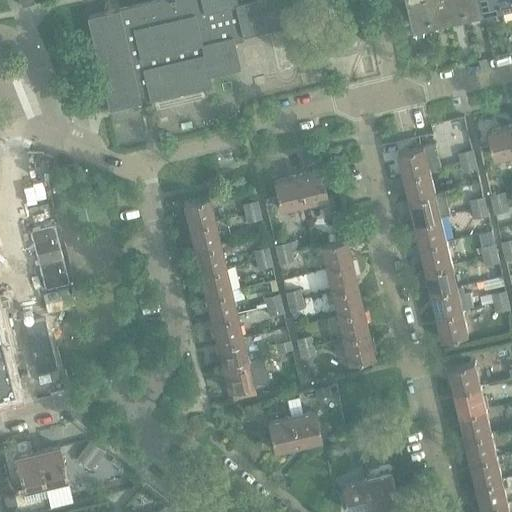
[(156,0),(86,16),(108,109),(141,102),(140,100),(149,97),(150,100),(212,85),(209,75),(240,68),(232,37),(242,34),(242,36),(288,25),(282,0),(253,0),(238,4),(237,0),(156,0)]
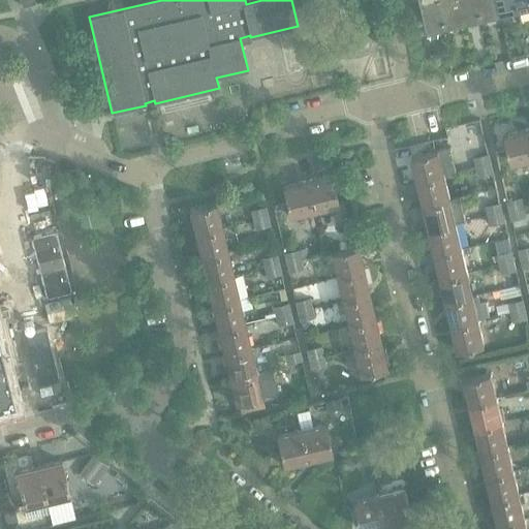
[(441,0),(421,0),(429,33),(448,29),(441,0)]
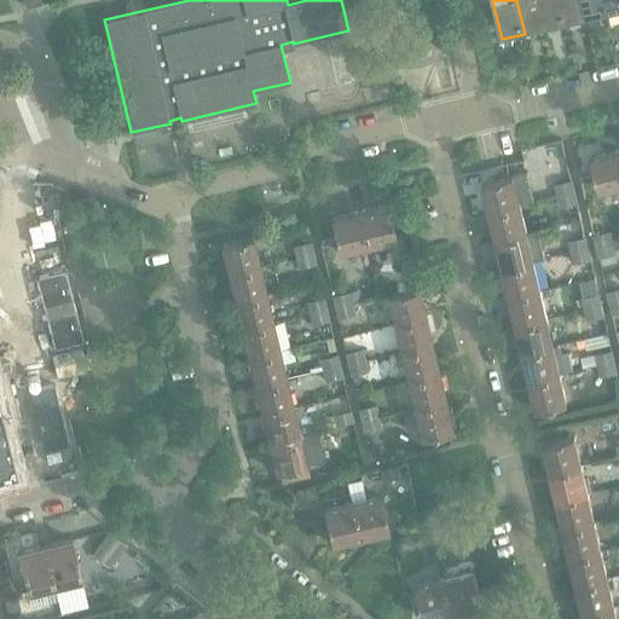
[(545,29),(538,0),(516,0),(525,34),(545,29)]
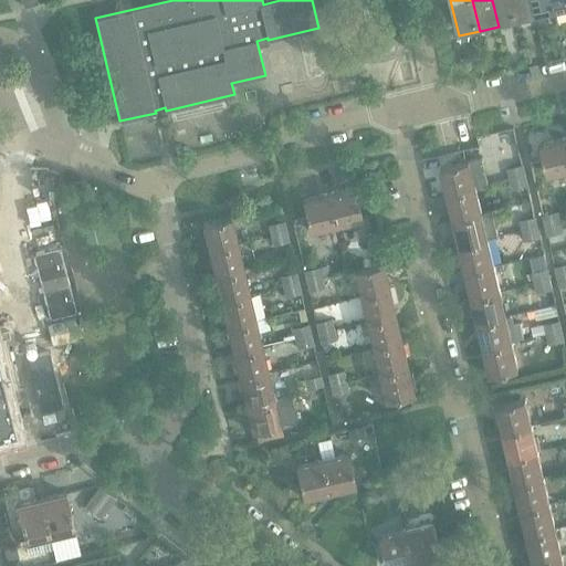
[(492,0),(499,27),(519,22),(513,0),(492,0)]
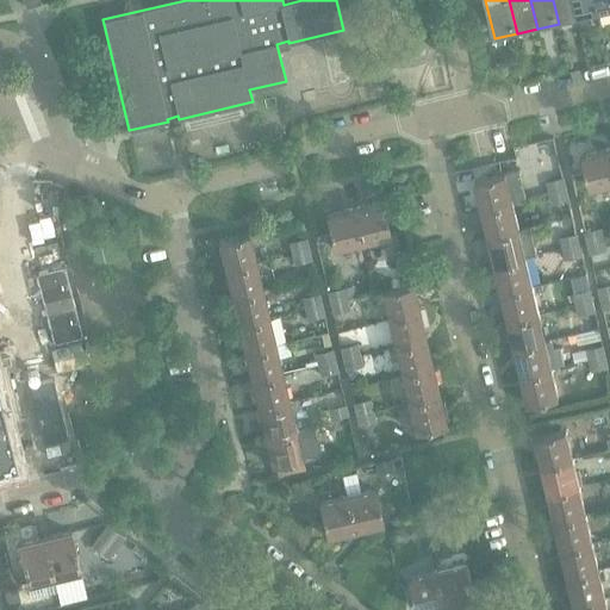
[(579,19),(574,0),(553,0),(559,24),(579,19)]
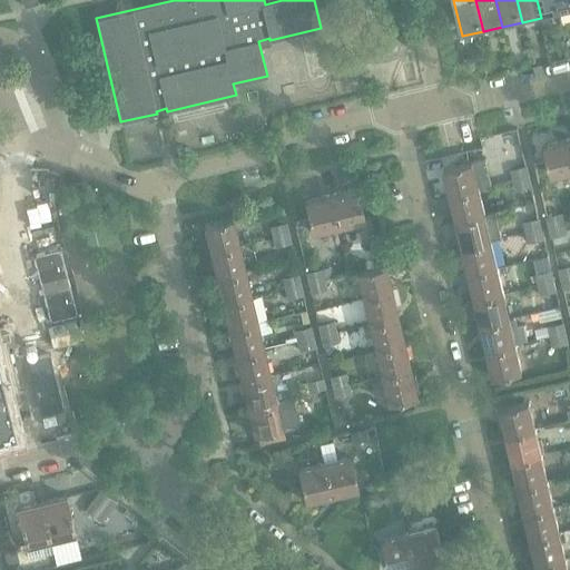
[(537,0),(541,18),(560,13),(557,0),(537,0)]
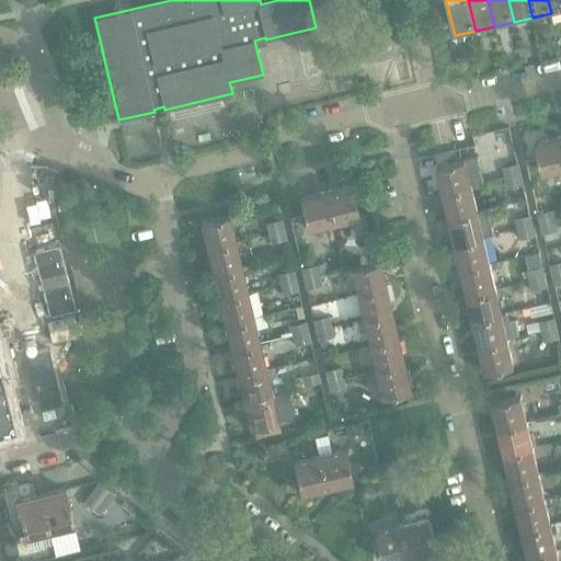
[(560,0),(548,0),(551,13),(560,10),(560,0)]
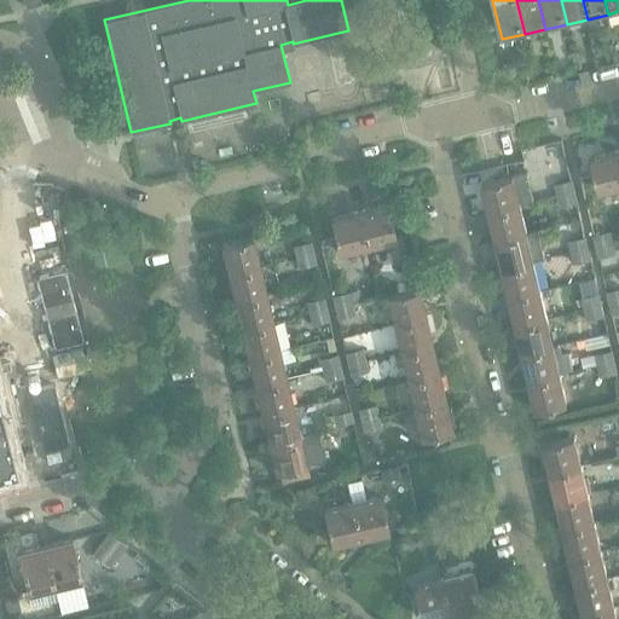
[(600,192),(618,186),(618,151),(593,158),(600,192)]
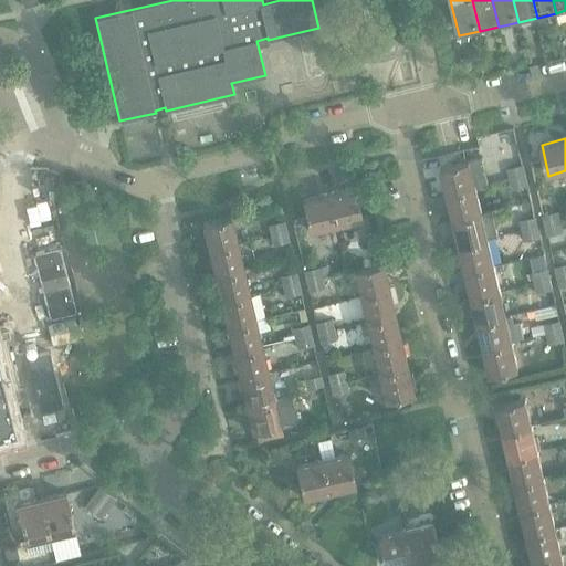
[(448,194),(477,187),(470,161),(441,168),(448,194)]
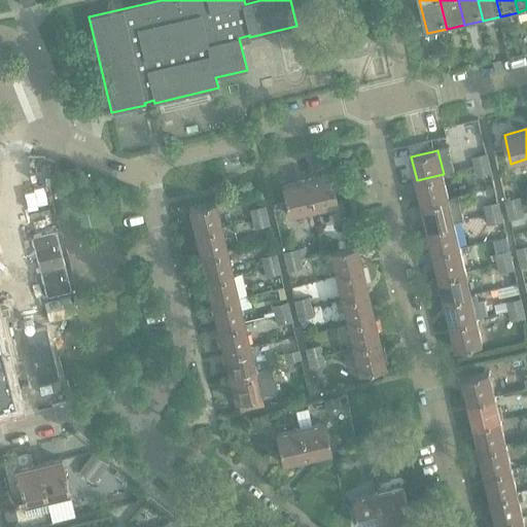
[(487,154),(472,157),(476,167),(490,164),(487,154)]
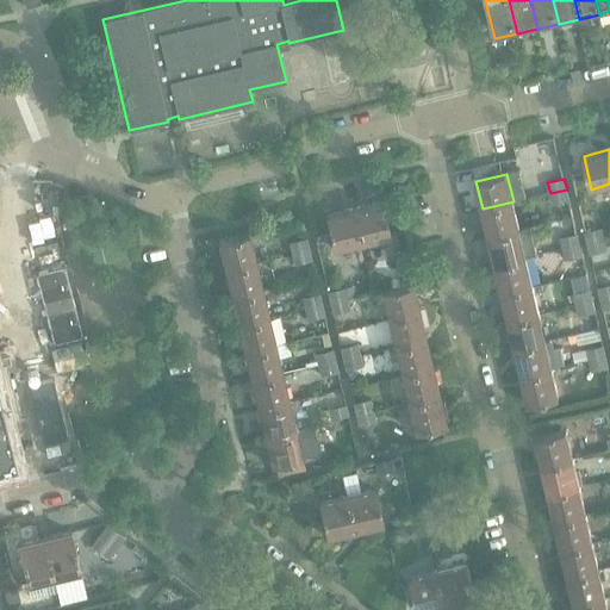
[(570,200),(567,190),(551,193),(553,205),(570,200)]
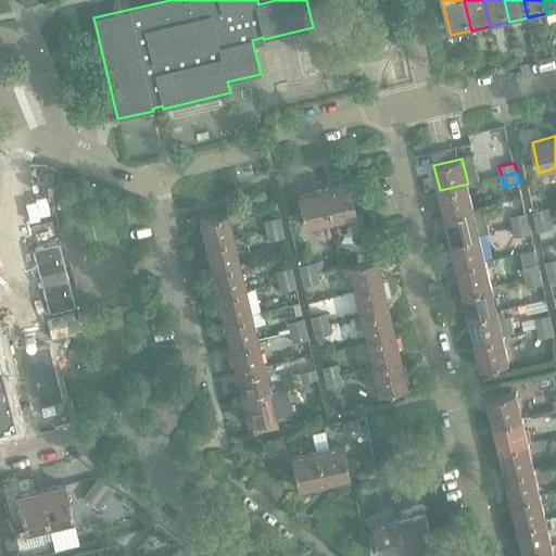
[(445,216),(474,210),(468,184),(440,190),(445,216)]
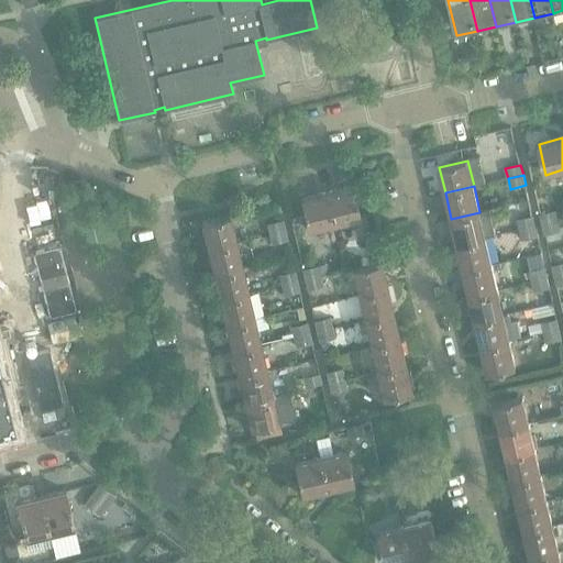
[(334,223),(361,218),(353,187),(327,194),(334,223)]
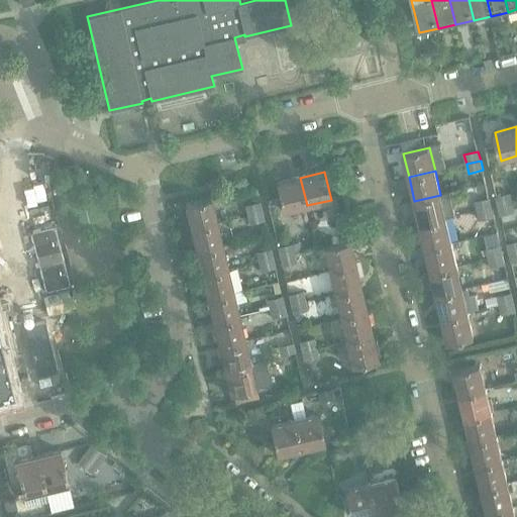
[(25,176),(0,181),(0,242),(38,233),(25,176)]
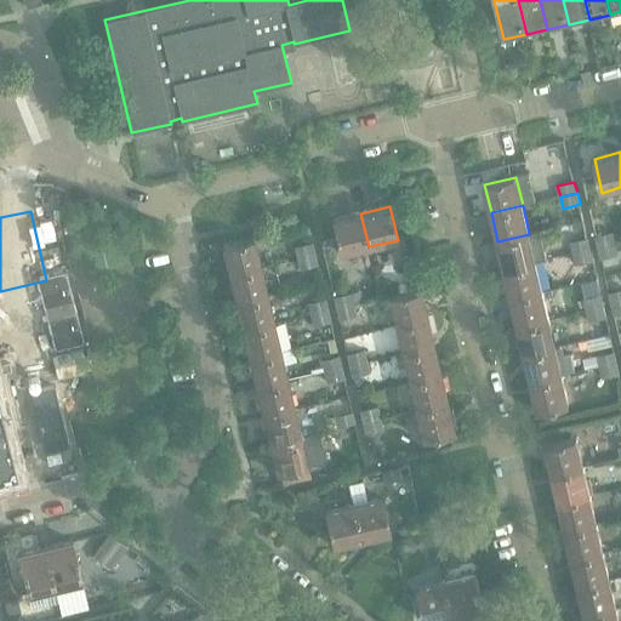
[(360,214),(331,220),(340,254),(369,246),(360,214)]
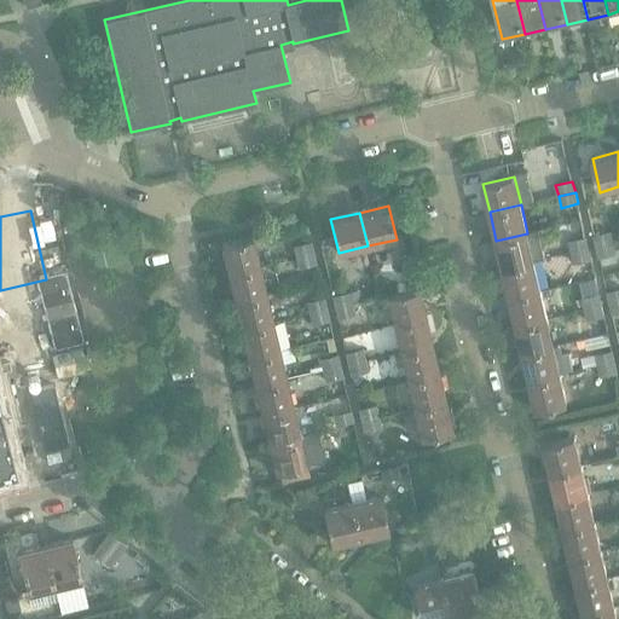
[(611,232),(595,236),(594,236),(597,248),(614,243),(611,232)]
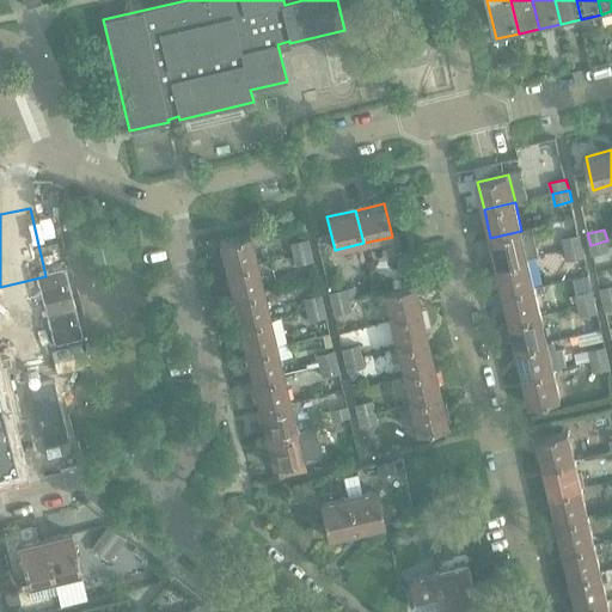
[(497,265),(528,258),(521,231),(490,238),(497,265)]
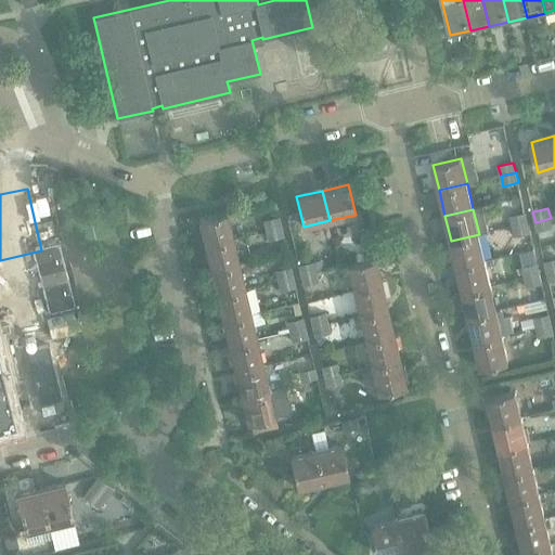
[(233,239),(227,213),(198,219),(205,245),(233,239)]
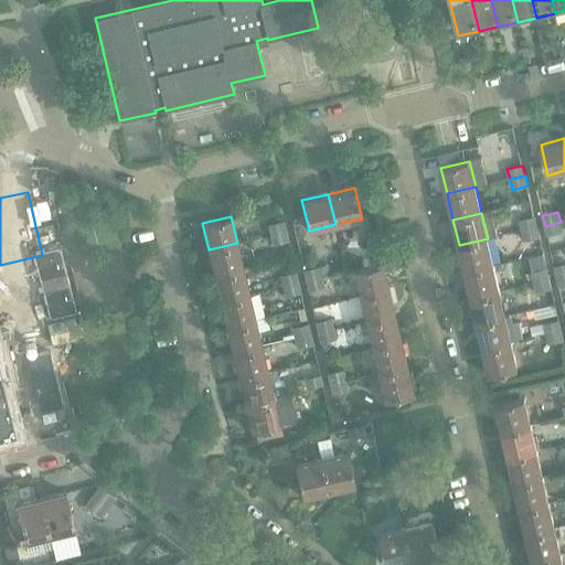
[(537,227),(535,217),(520,221),(522,231),(537,227)]
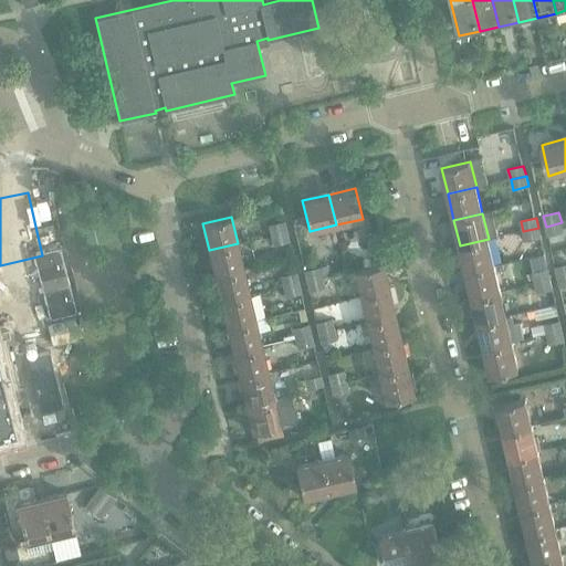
[(271,236),(286,232),(284,222),(269,226),(271,236)]
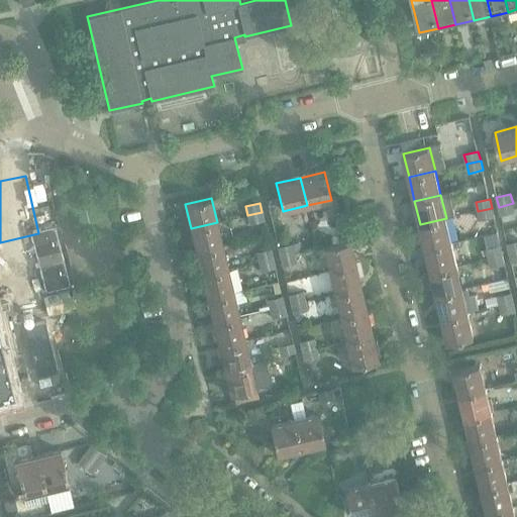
[(499,207),(501,216),(515,213),(513,203),(499,207)]
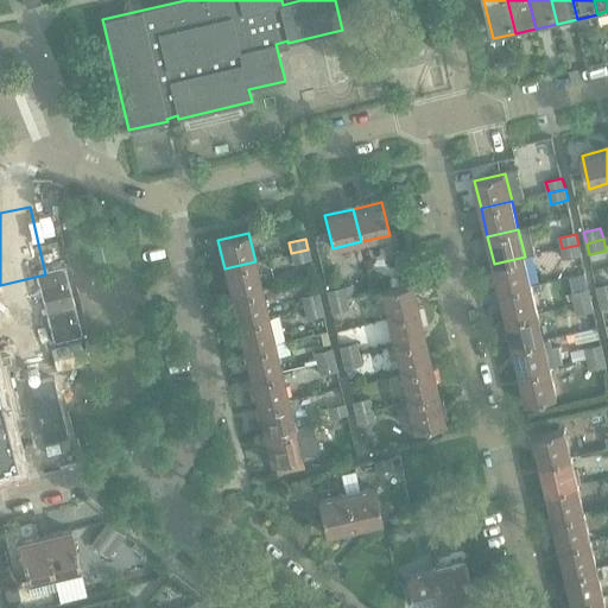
[(581,257),(578,245),(562,248),(564,260),(581,257)]
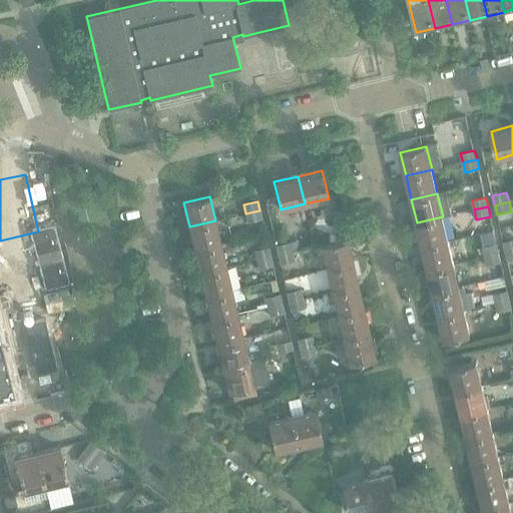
[(245,213),(248,223),(263,219),(260,210),(245,213)]
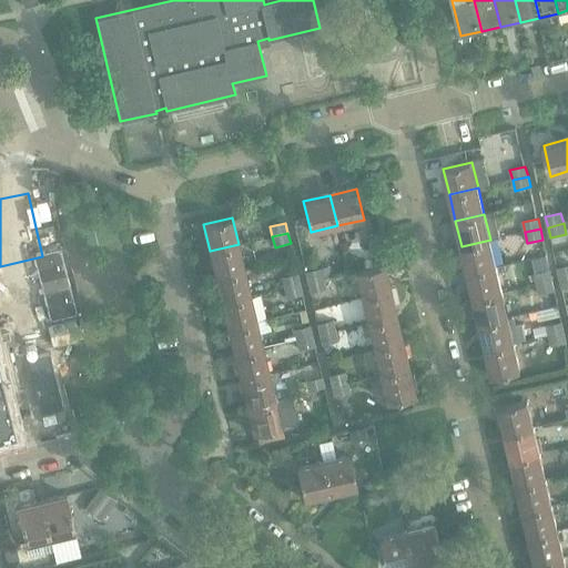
[(369,252),(381,250),(376,234),(366,236),(369,252)]
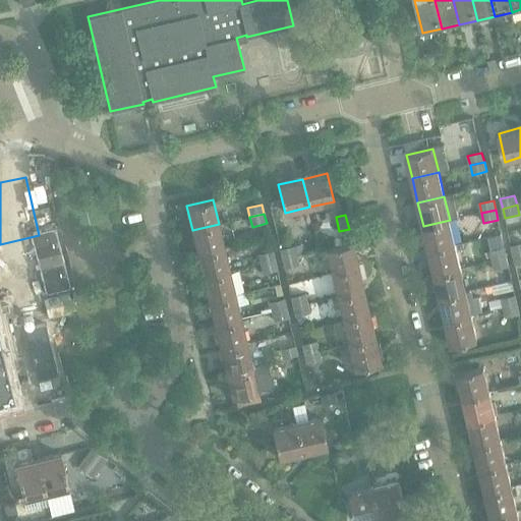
[(428,249),(455,243),(450,220),(423,226),(428,249)]
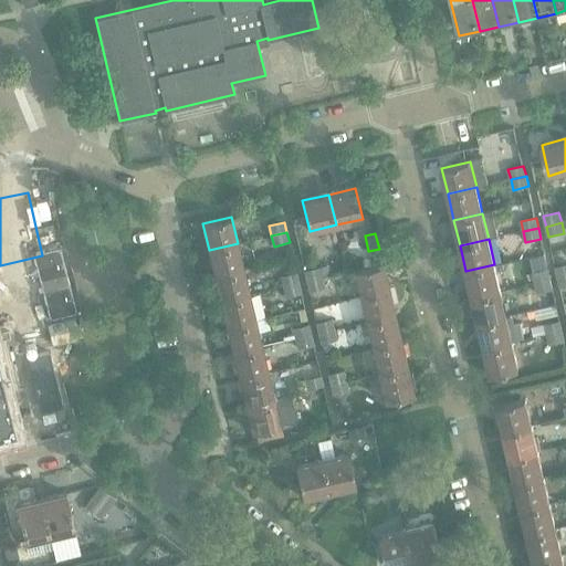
[(209,250),(216,276),(243,270),(238,243),(209,250)]
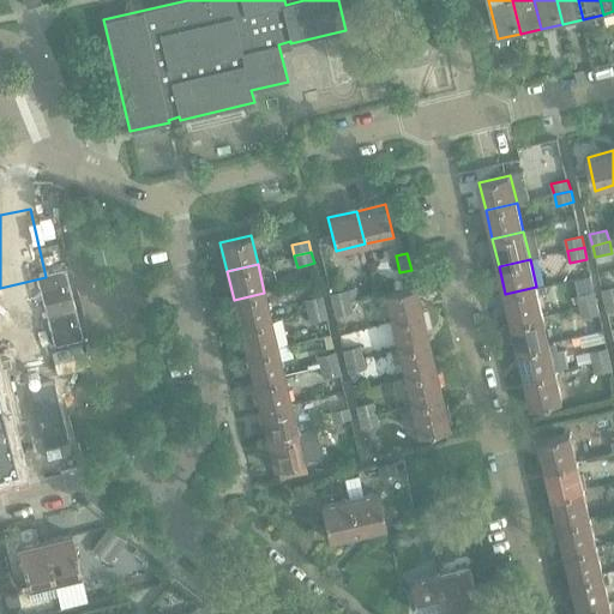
[(385,293),(391,321),(422,313),(415,286),(385,293)]
